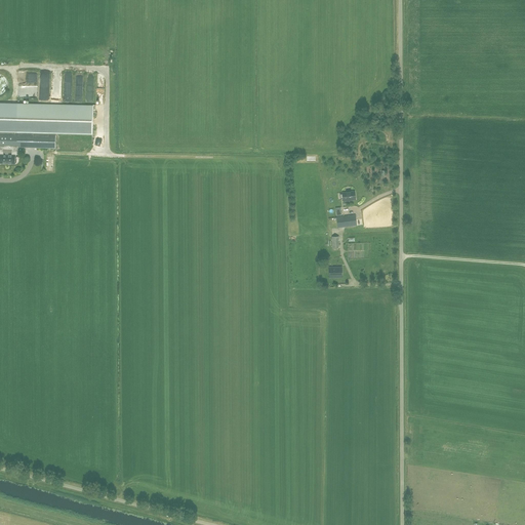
[(8,84),(7,81),(6,78),(4,76),(1,75),(0,74),(0,96),(2,96),(4,94),(6,92),(7,89),(8,86),(8,84)]
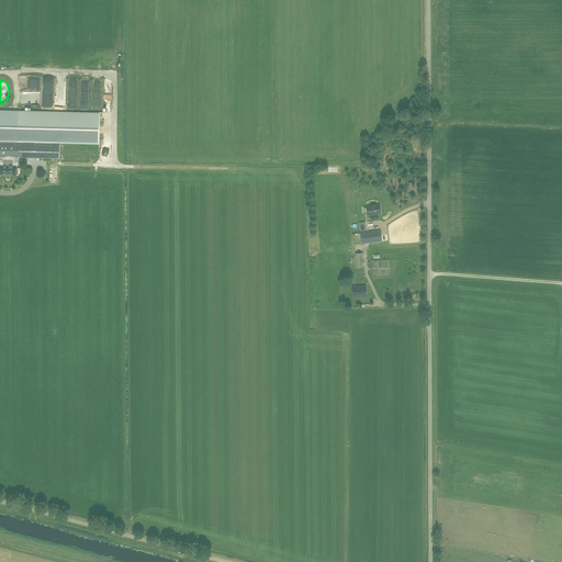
[(59,145),(52,145),(52,143),(99,144),(100,114),(19,112),(0,111),(0,143),(9,144),(8,176),(17,176),(17,175),(18,173),(18,171),(18,170),(17,170),(17,164),(19,164),(19,158),(59,159),(59,145)]
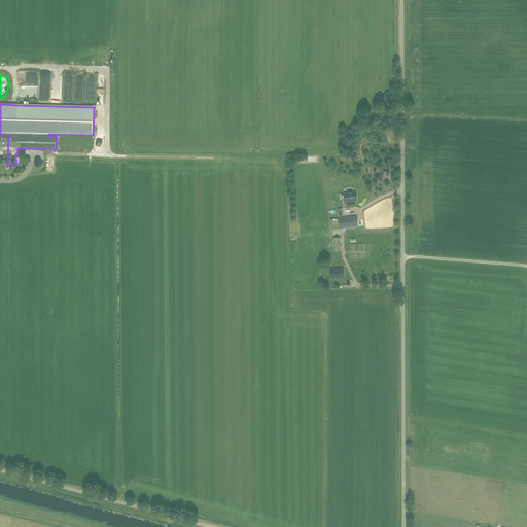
[(0,164),(7,165),(8,135),(0,134),(0,164)]
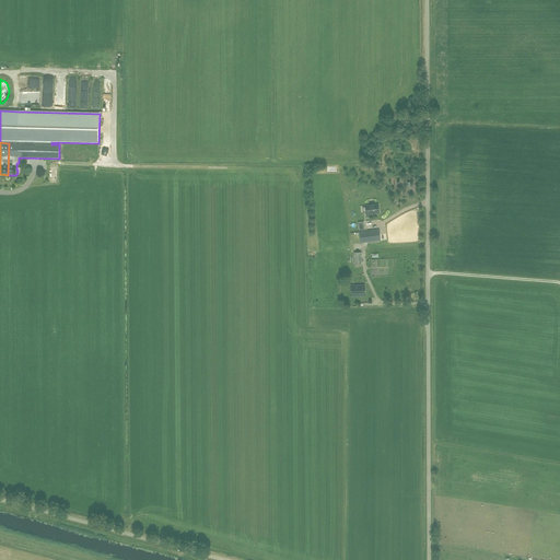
[(380,213),(378,203),(365,206),(366,214),(380,213)]
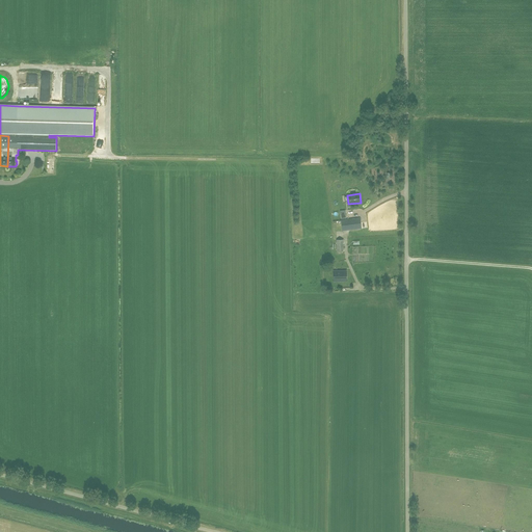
[(360,218),(341,220),(342,231),(362,229),(360,218)]
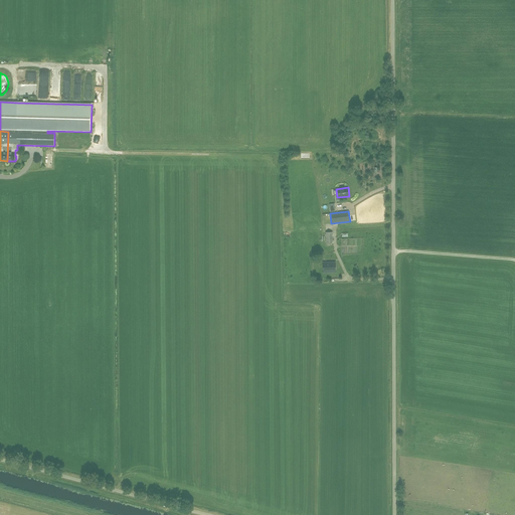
[(323,263),(323,272),(336,272),(336,263),(323,263)]
